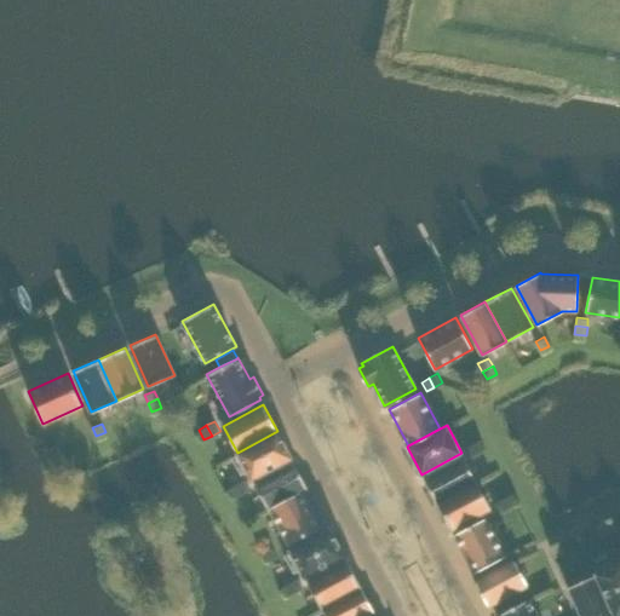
[(277,431),(237,453),(231,456),(241,473),(247,470),(252,479),(292,458),(277,431)]
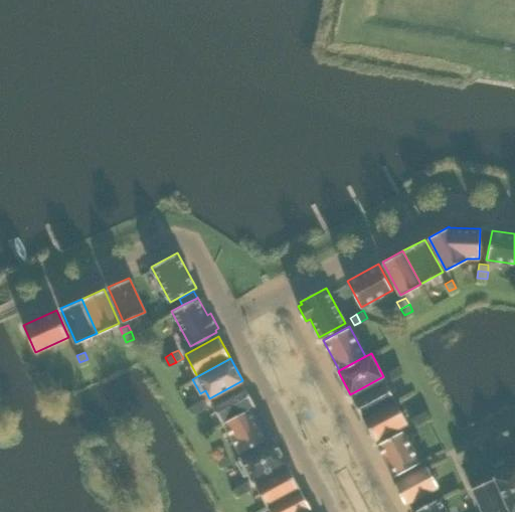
[(399,364),(392,368),(397,376),(403,372),(399,364)]
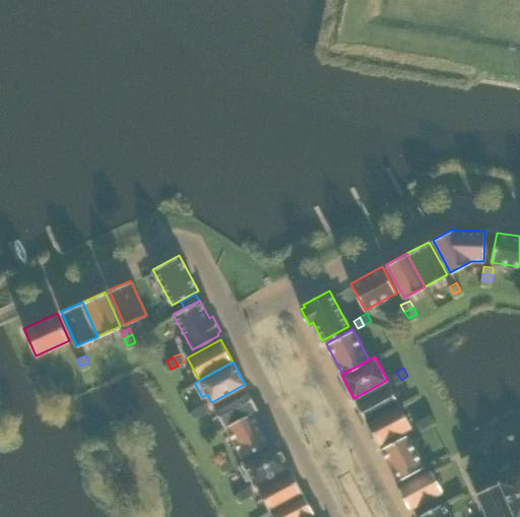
[(44,383),(52,379),(48,372),(40,376),(44,383)]
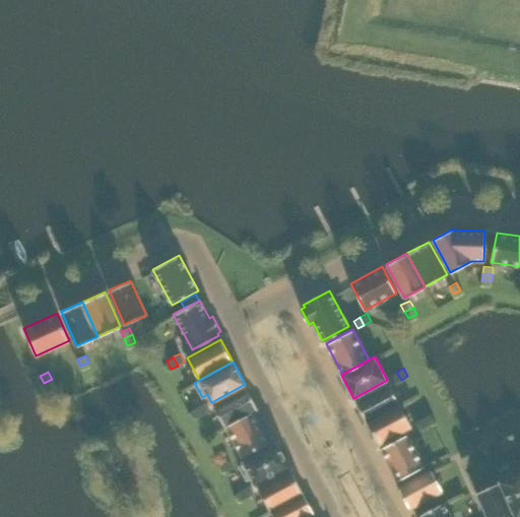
[(394,383),(401,380),(396,372),(390,375),(394,383)]
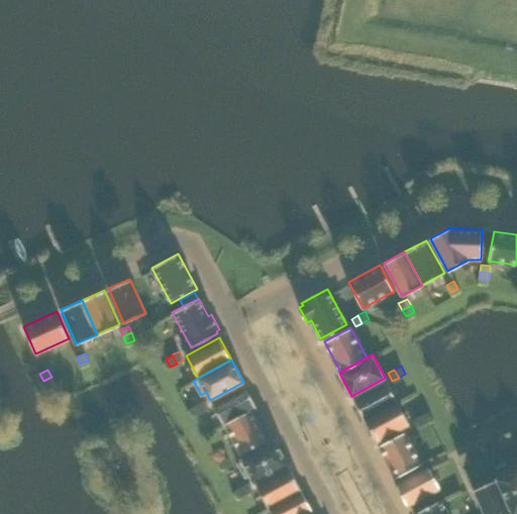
[(353,399),(366,421),(399,404),(387,382),(353,399)]
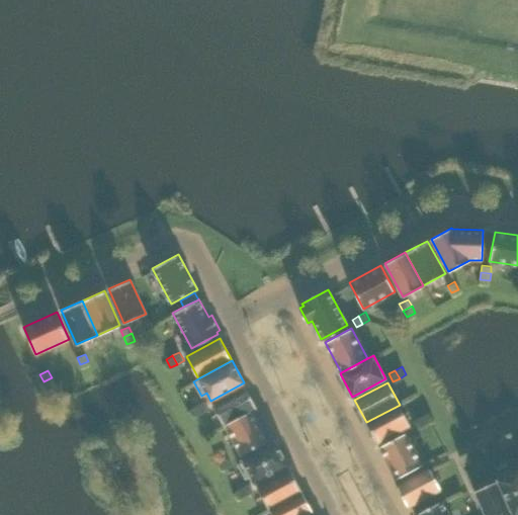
[(224,425),(225,424),(251,410),(257,407),(246,387),(212,405),(224,425)]
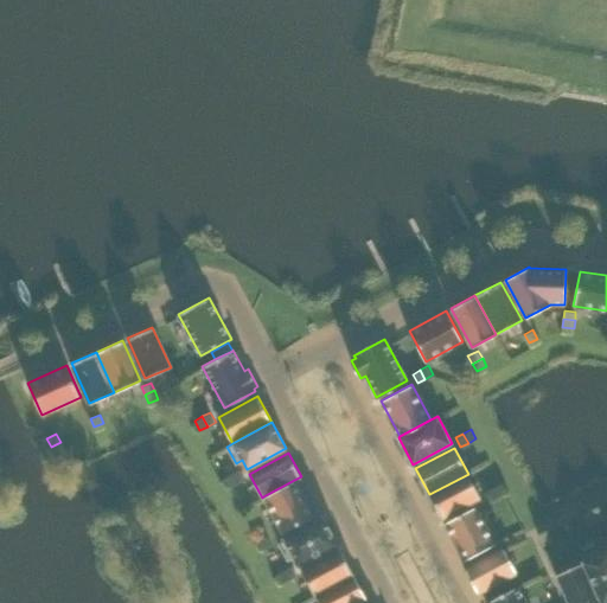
[(241,468),(232,473),(237,483),(246,479),(241,468)]
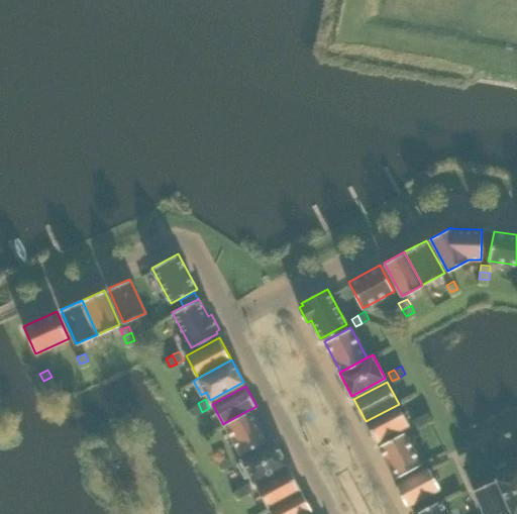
[(196,415),(202,412),(198,403),(192,407),(196,415)]
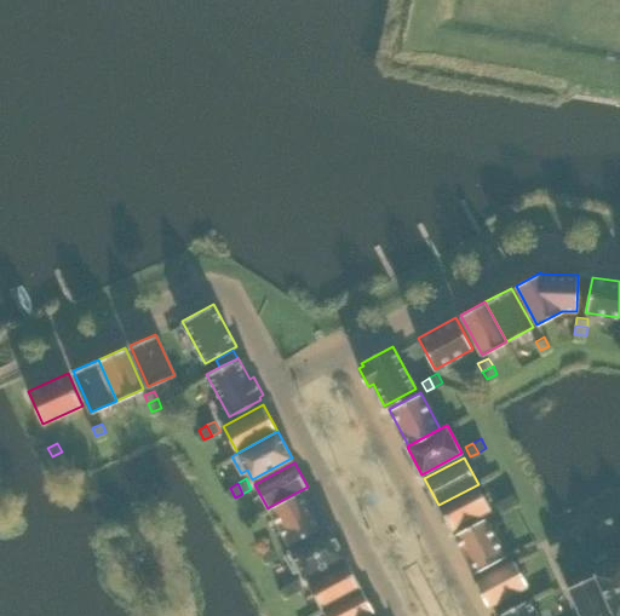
[(491,507),(478,484),(438,505),(451,529),(491,507)]
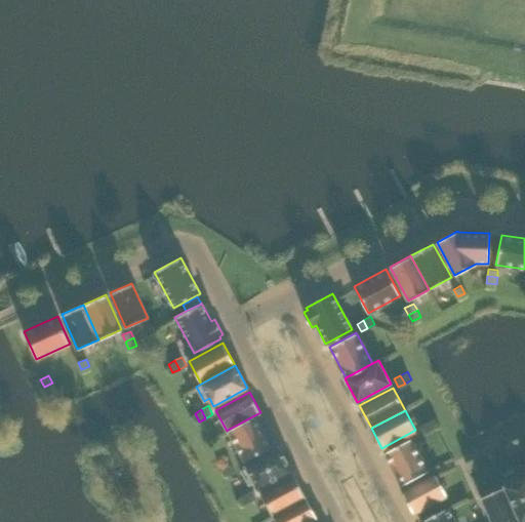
[(254,415),(228,430),(245,462),(271,447),(254,415)]
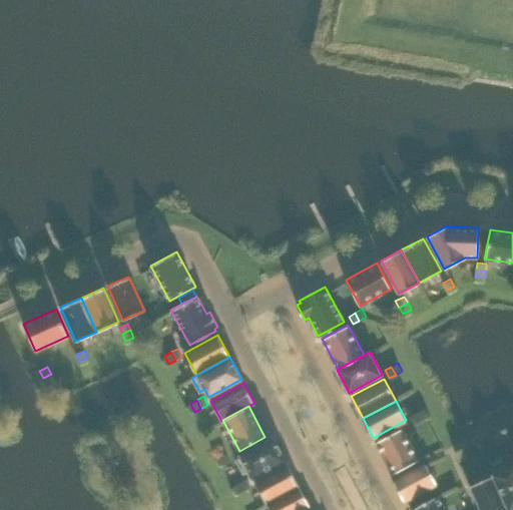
[(423,408),(416,412),(420,421),(428,416),(423,408)]
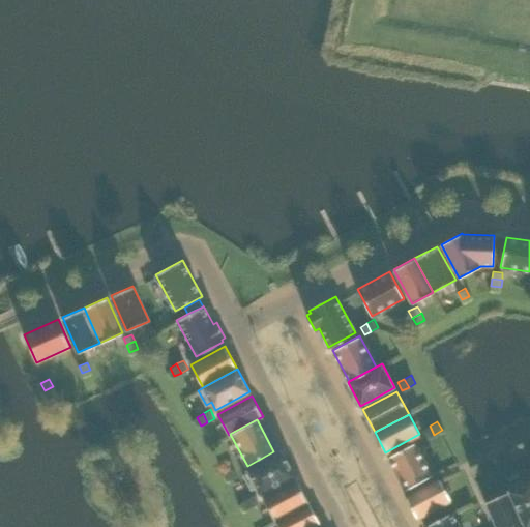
[(428,438),(434,435),(430,426),(422,430),(428,438)]
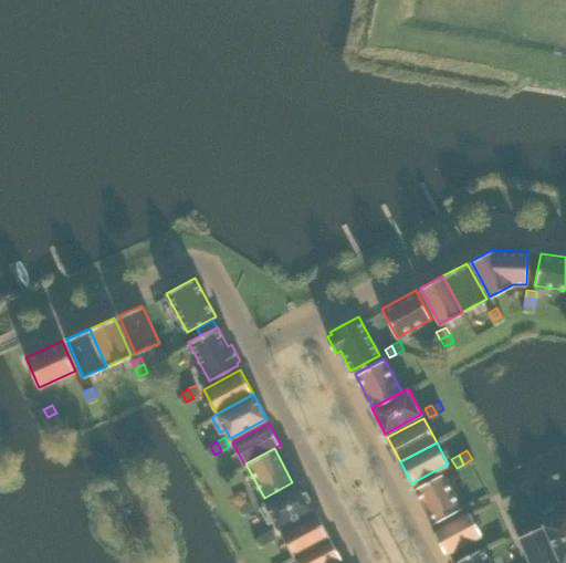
[(413,488),(433,523),(461,508),(442,472),(413,488)]
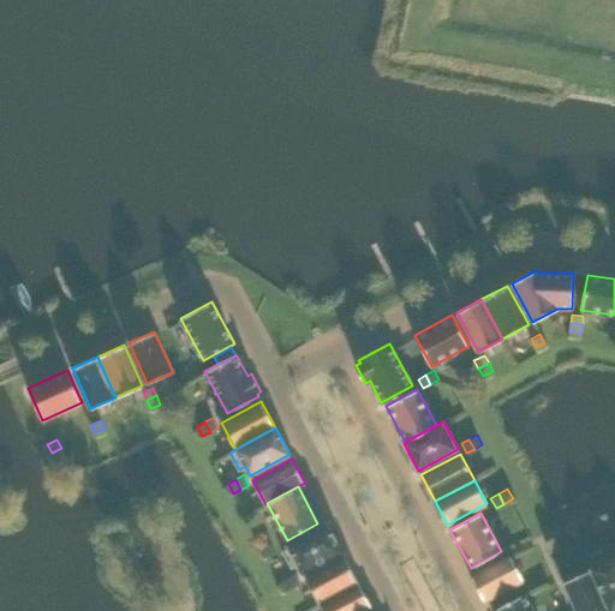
[(608,514),(599,517),(604,529),(613,526),(608,514)]
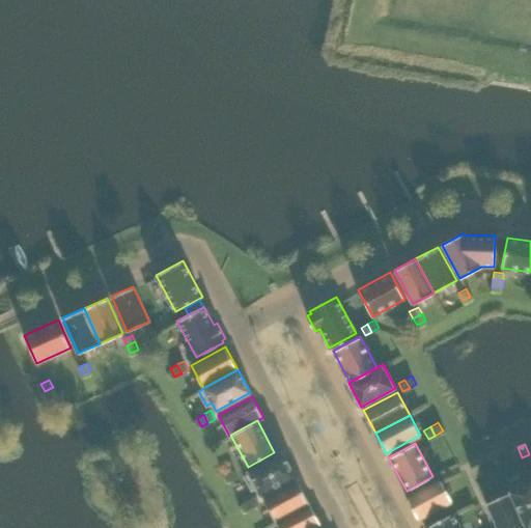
[(514,461),(522,457),(518,447),(510,450),(514,461)]
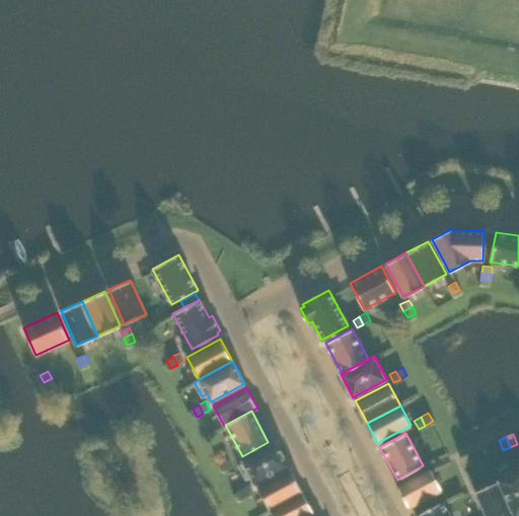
[(250,476),(254,484),(288,465),(276,443),(242,461),(243,461),(237,464),(245,480),(250,476)]
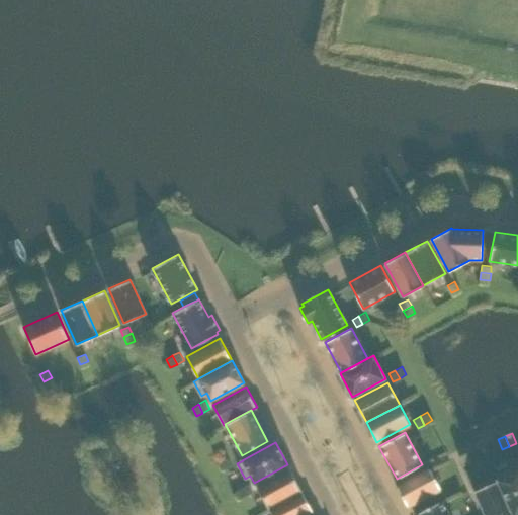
[(459,457),(463,464),(471,461),(467,453),(459,457)]
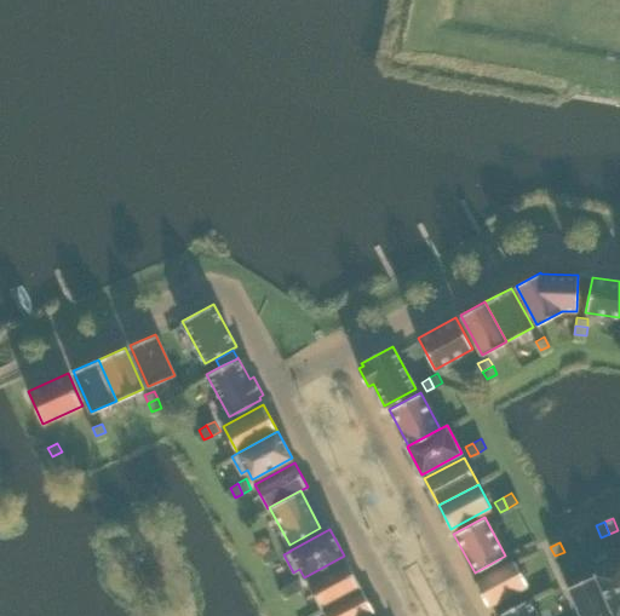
[(264,552),(269,562),(279,556),(273,547),(264,552)]
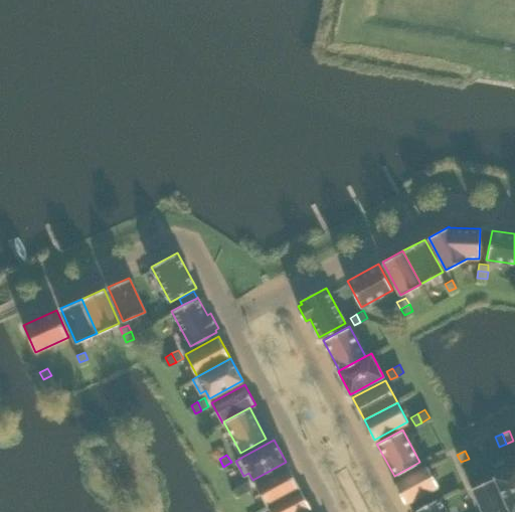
[(404,503),(408,501),(420,495),(438,485),(426,465),(393,483),(404,503)]
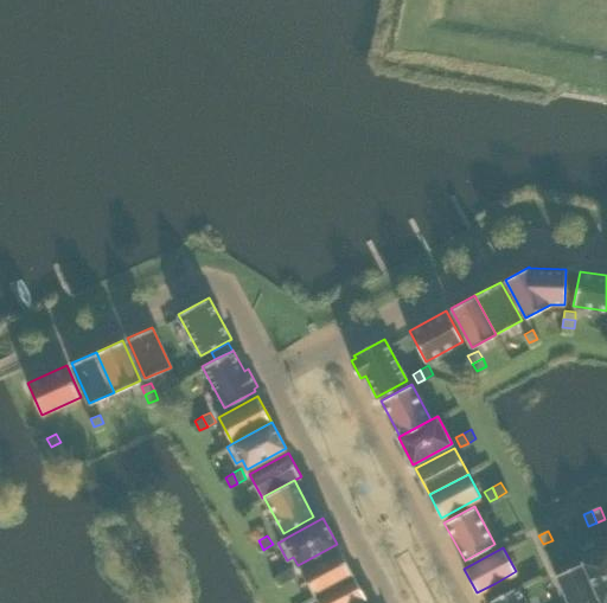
[(580,555),(583,562),(601,602),(606,598),(606,550),(601,553),(598,547),(580,555)]
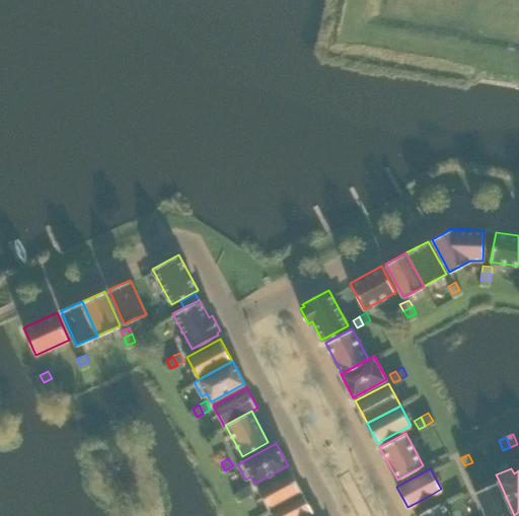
[(256,488),(269,510),(302,492),(290,469),(256,488)]
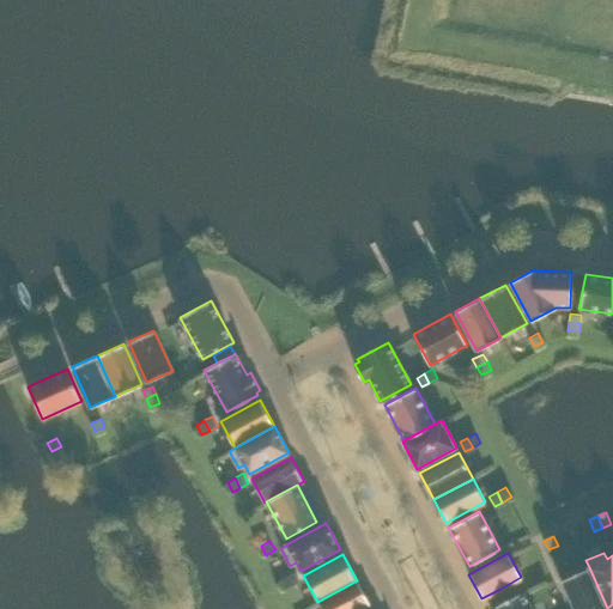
[(575,608),(604,608),(607,608),(589,567),(562,579),(575,608)]
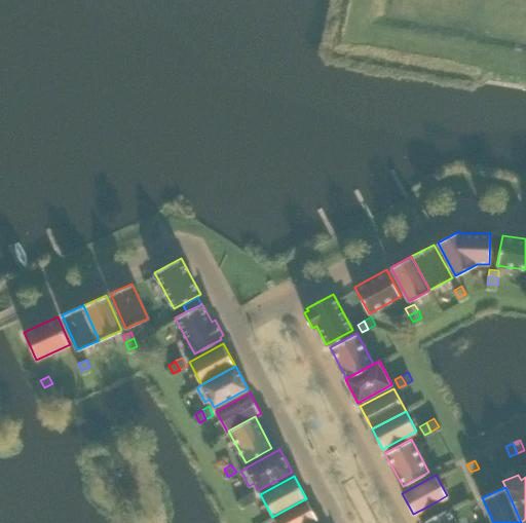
[(253,490),(246,494),(251,502),(258,498),(253,490)]
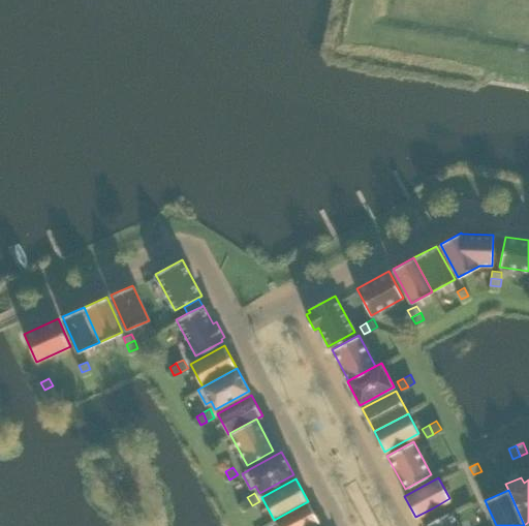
[(246,508),(252,505),(247,497),(242,500),(246,508)]
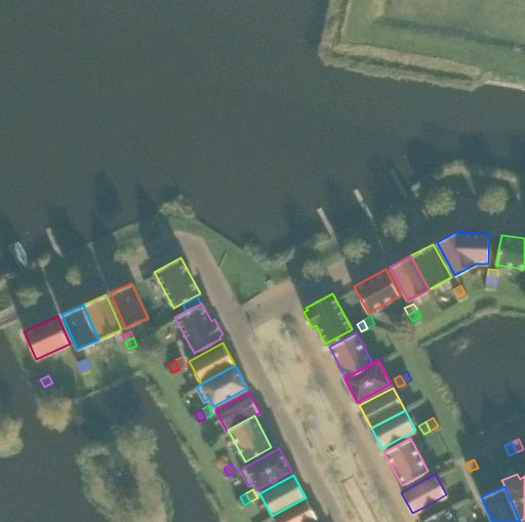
[(308,521),(317,518),(306,497),(272,516),(275,521),(308,521)]
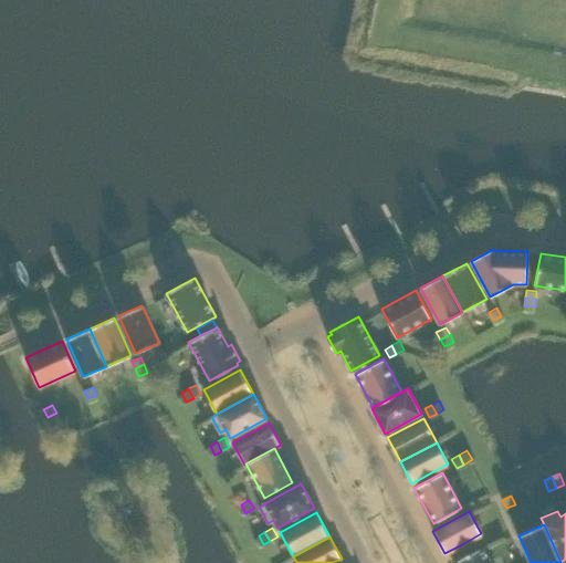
[(449,551),(454,561),(468,554),(462,544),(449,551)]
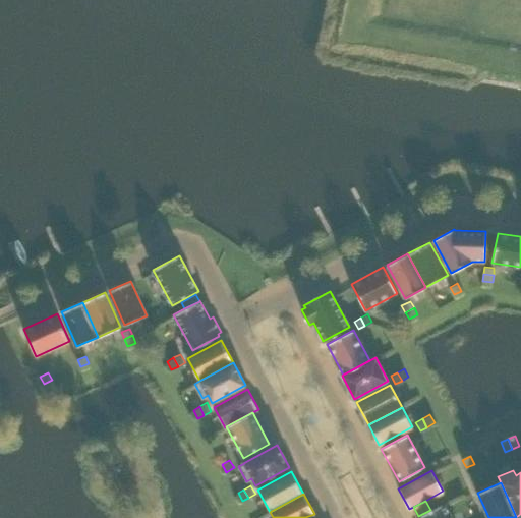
[(430,510),(418,516),(417,516),(418,517),(452,517),(444,503),(430,510)]
